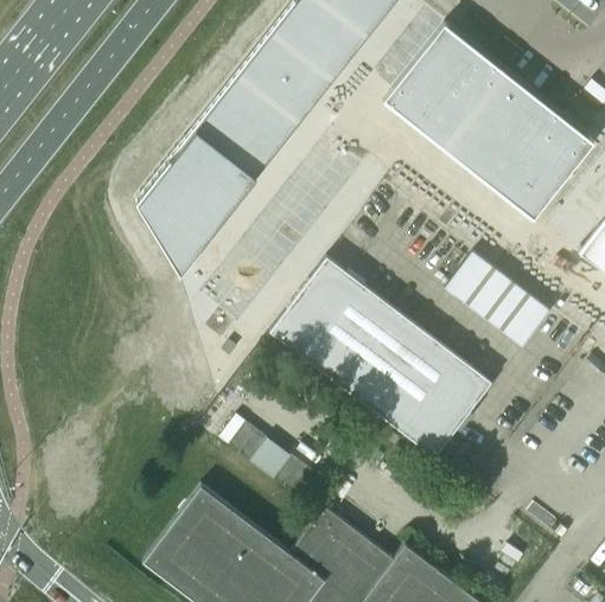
[(323,0),(297,0),(273,31),(335,78),(338,75),(337,74),(350,57),(351,57),(356,51),(356,50),(368,36),(323,0)]
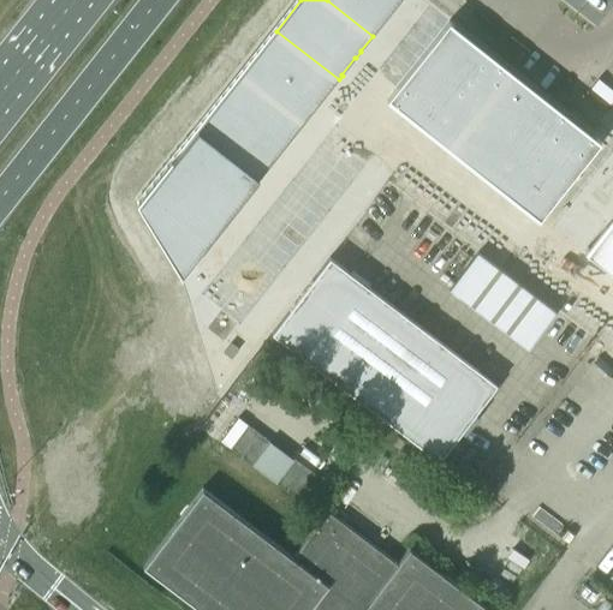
[(327,0),(373,36),(385,21),(391,15),(390,15),(400,0),(327,0)]
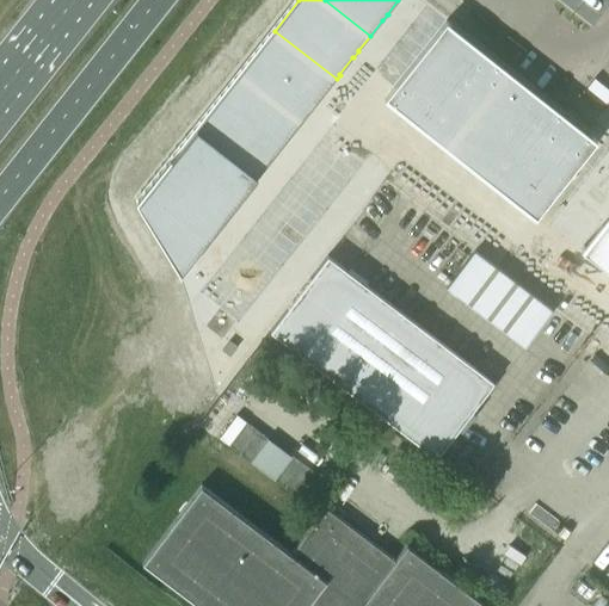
[(386,104),(389,106),(391,105),(406,116),(405,117),(408,119),(414,123),(414,124),(417,127),(478,50),(450,29),(451,29),(448,25),(386,104)]
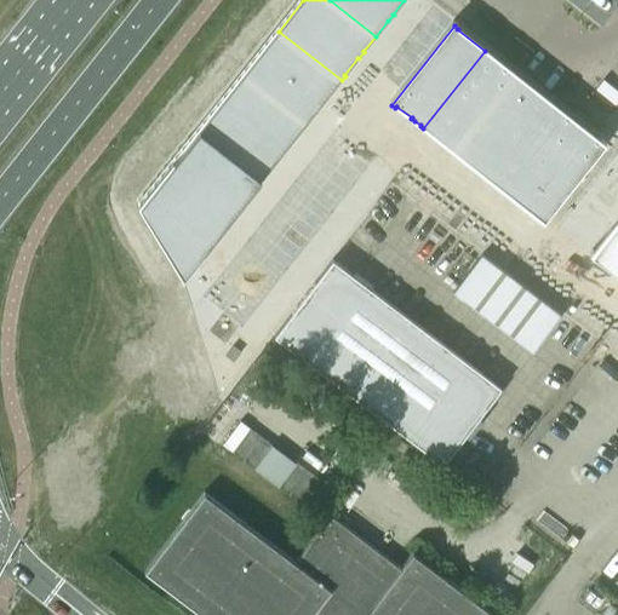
[(279,32),(245,75),(307,124),(319,108),(319,109),(325,102),(324,102),(337,85),(338,85),(342,80),(279,32)]
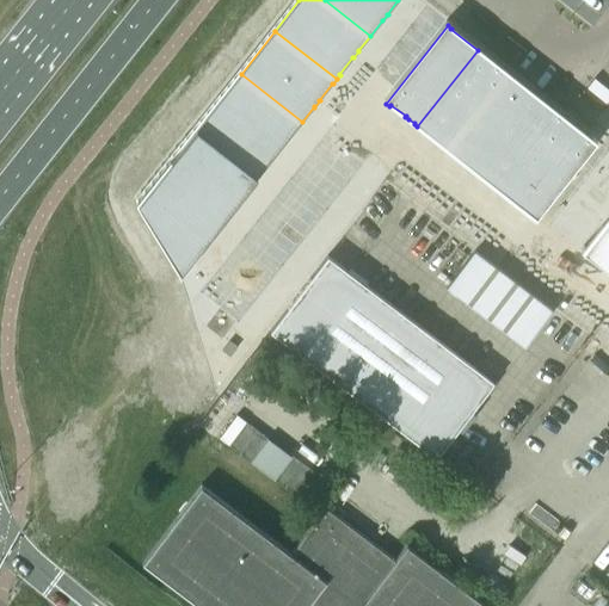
[(478,50),(417,127),(420,129),(436,140),(435,141),(438,143),(444,147),(444,148),(447,150),(508,74),(480,53),(478,50)]
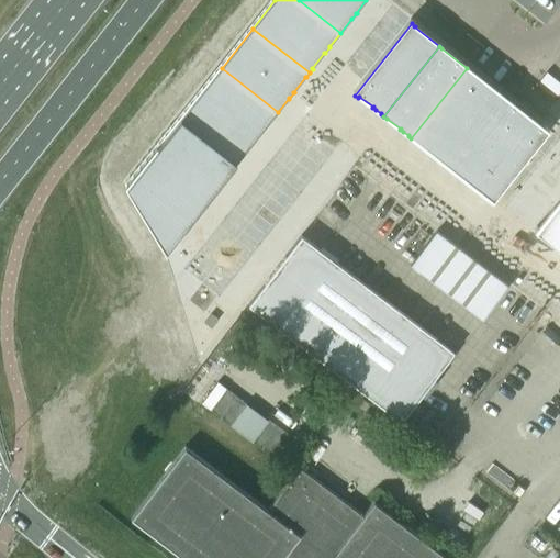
[(222,68),(181,120),(237,164),(250,148),(249,147),(261,132),(262,132),(267,126),(278,112),(222,68)]
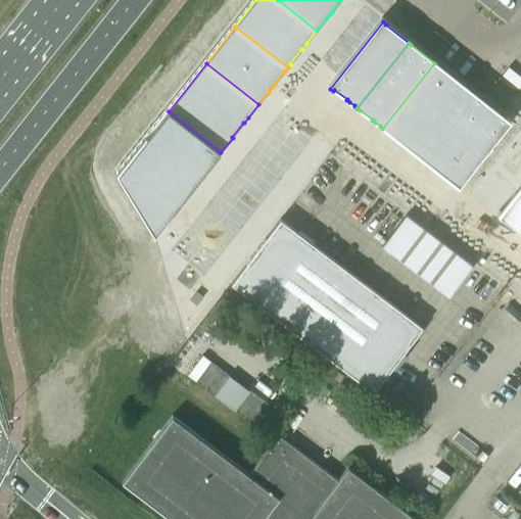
[(434,63),(382,129),(385,131),(385,130),(398,140),(397,141),(400,143),(400,142),(406,146),(406,147),(408,149),(460,84),(437,65),(434,63)]
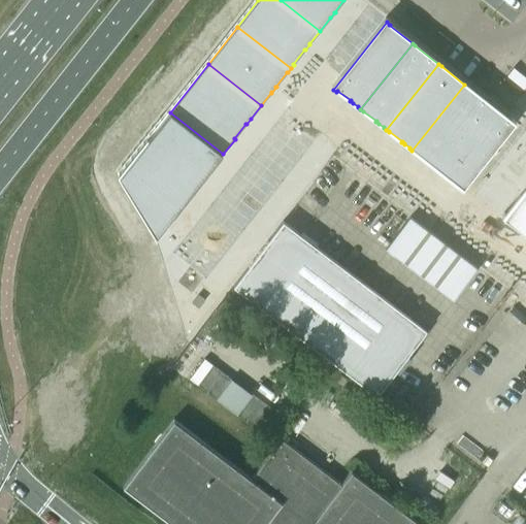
[(464,85),(412,151),(415,153),(415,152),(428,162),(427,162),(430,165),(431,164),(435,168),(438,171),(490,105),(467,87),(464,85)]
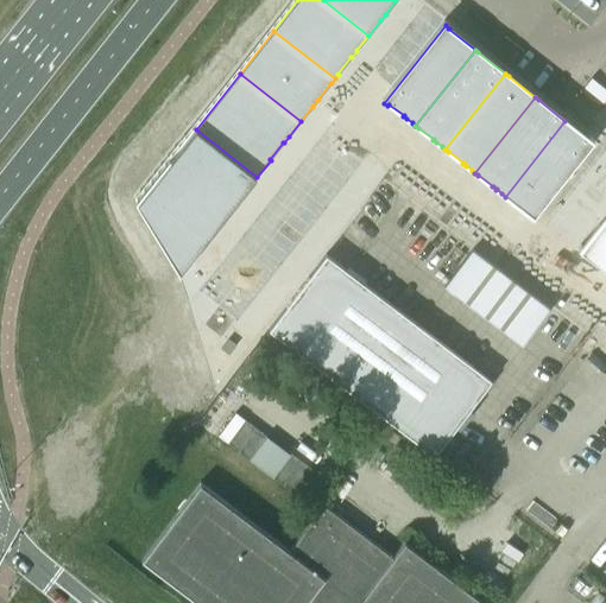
[(565,121),(505,197),(507,200),(509,198),(523,210),(522,210),(525,213),(526,213),(531,217),(530,219),(534,222),(594,145),(595,144),(592,141),(591,141),(568,124),(565,121)]
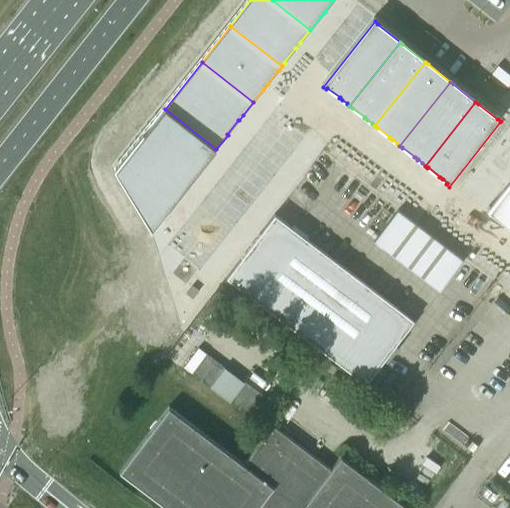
[(163,110),(115,170),(146,220),(152,230),(162,218),(162,217),(164,214),(165,214),(169,209),(169,208),(180,194),(180,195),(184,190),(185,189),(184,188),(204,163),(205,164),(205,163),(209,158),(211,154),(212,155),(216,149),(165,109),(163,110)]
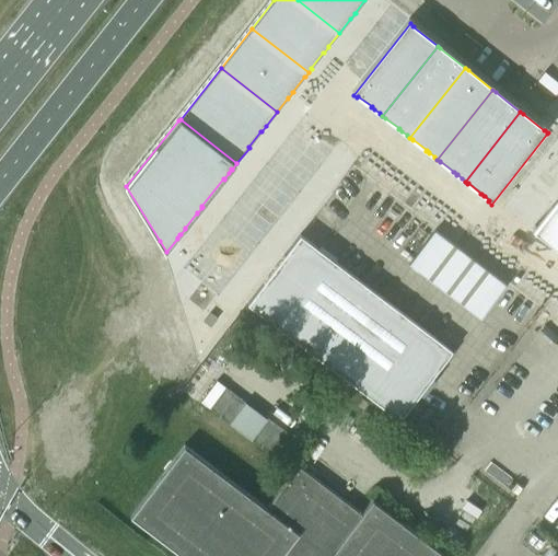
[(536,230),(533,233),(535,234),(557,252),(557,205),(537,231),(536,230)]
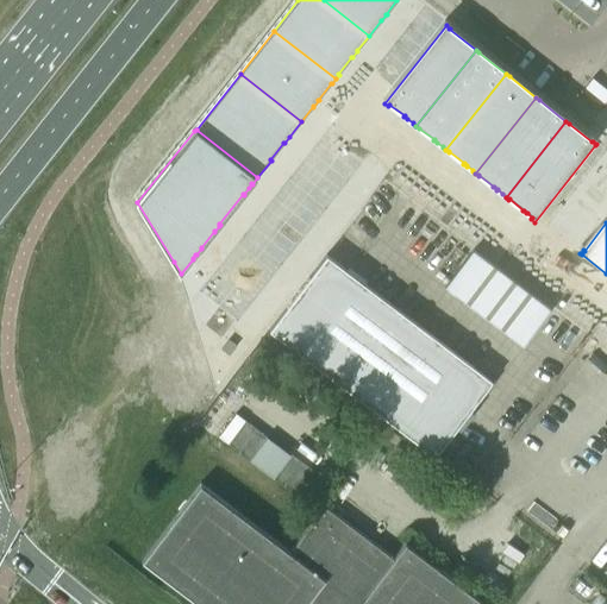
[(524,351),(552,314),(475,256),(448,291),(524,351)]
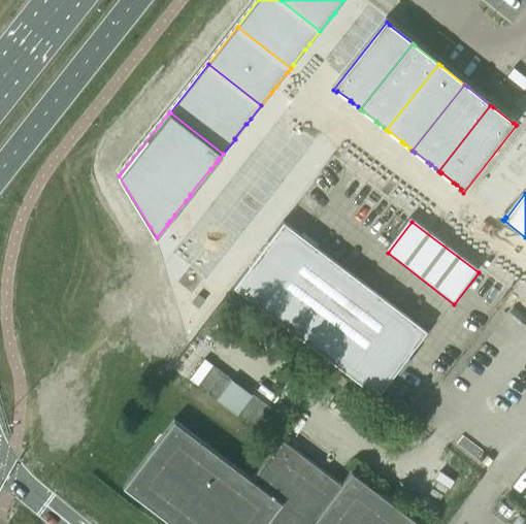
[(412,322),(285,225),(235,291),(379,399),(397,374),(408,359),(412,360),(431,334),(413,321),(412,322)]
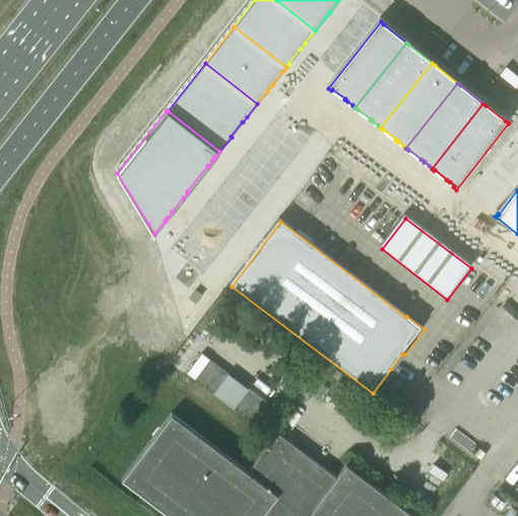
[(411,515),(347,467),(337,480),(278,436),(248,475),(173,417),(122,484),(165,515),(411,515)]
